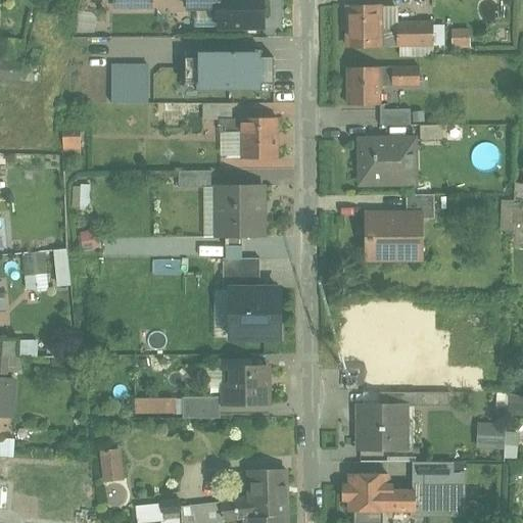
[(187,0),(188,9),(219,10),(219,28),(264,28),(263,0),(187,0)]
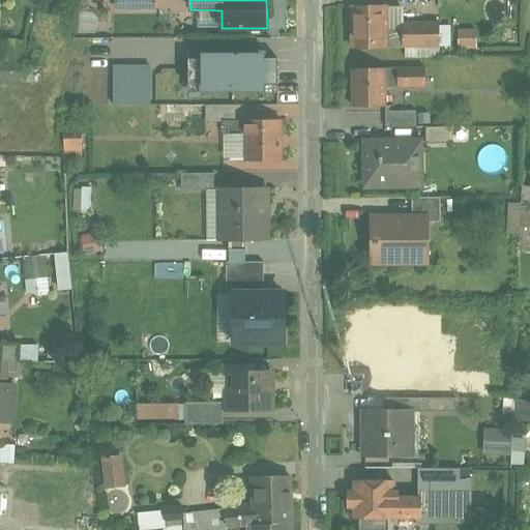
[(387,5),(355,5),(355,47),(387,46),(387,32),(387,5)]
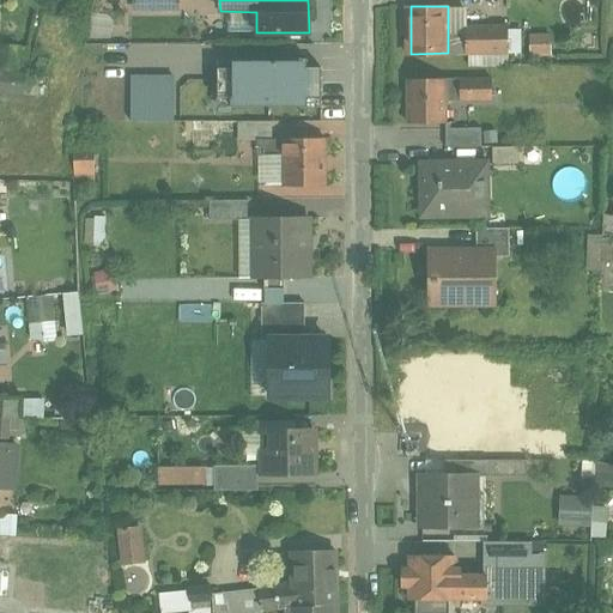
[(510,25),(468,25),(468,37),(448,37),(448,53),(511,53),(510,25)]
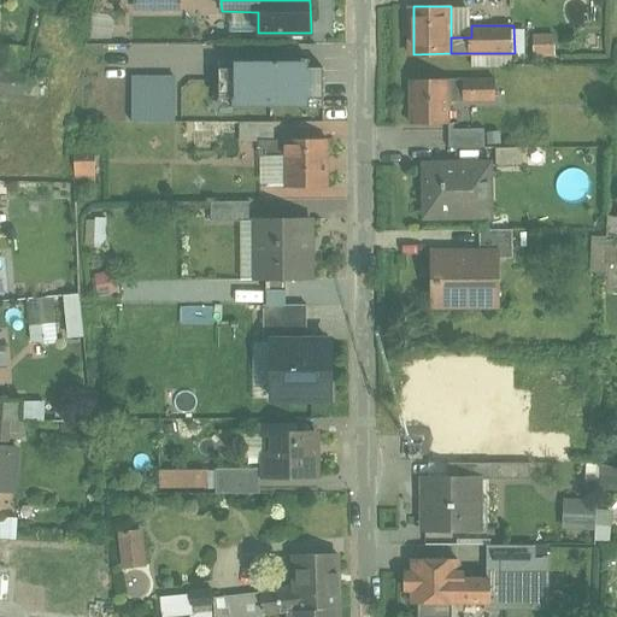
[(526,57),(548,56),(547,34),(524,35),(526,57)]
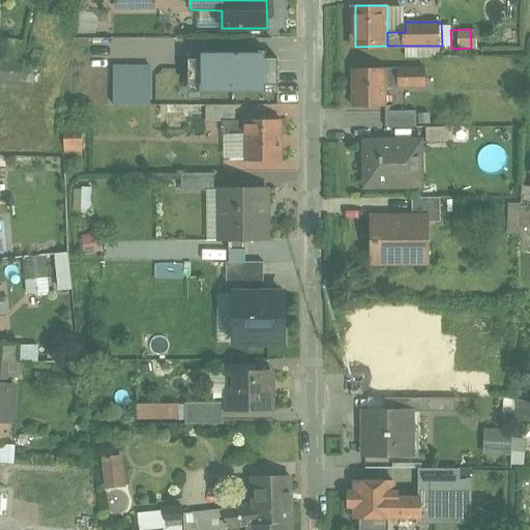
[(18,40),(5,38),(2,60),(15,61),(18,40)]
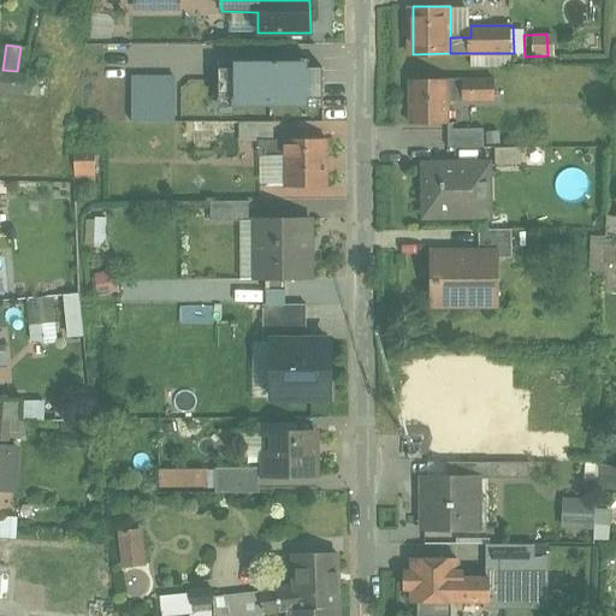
[(309,63),(286,63),(286,57),(264,58),(264,63),(230,63),(231,98),(235,98),(235,107),(323,106),(323,69),(309,69),(309,63)]
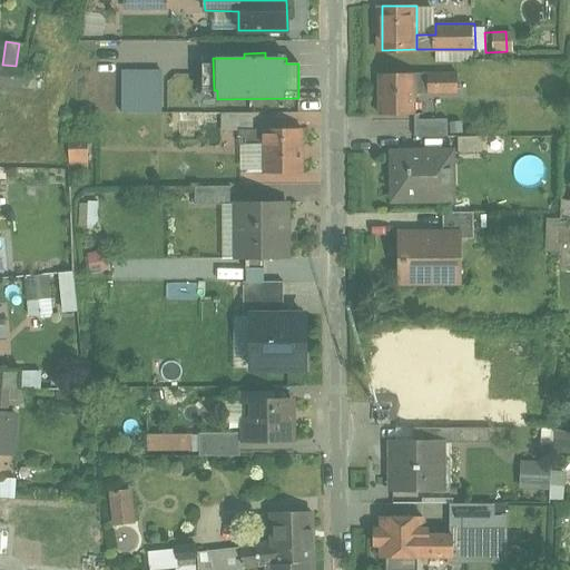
[(213,58),(202,58),(202,90),(214,90),(213,58)]
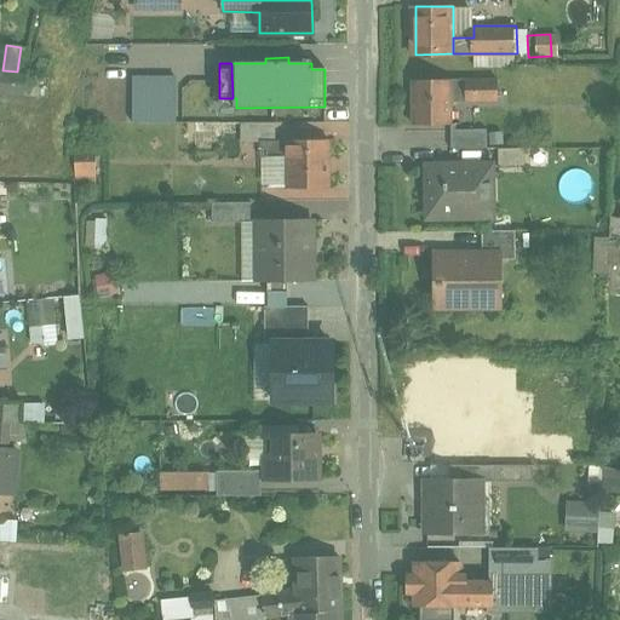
[(28,75),(0,73),(0,91),(27,95),(28,75)]
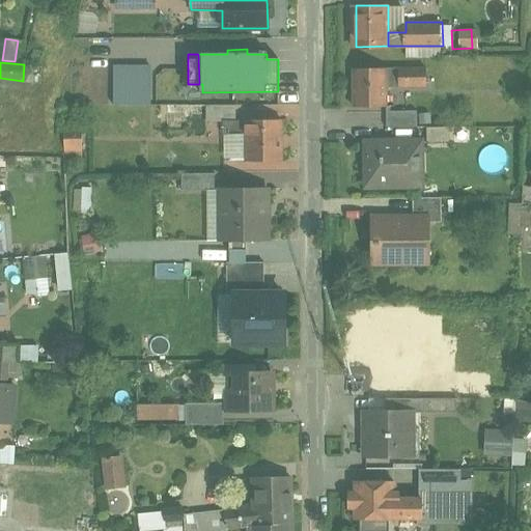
[(44,66),(24,64),(23,81),(42,83),(44,66)]
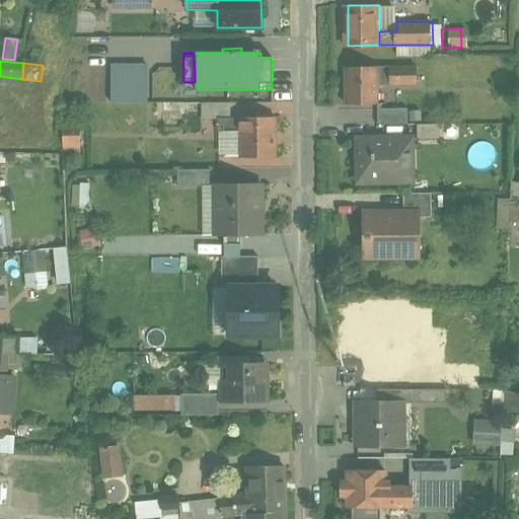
[(146,66),(114,67),(114,101),(146,101),(146,66)]
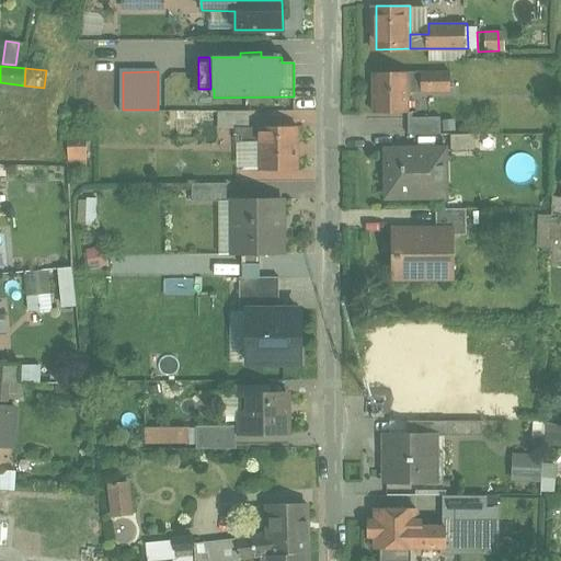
[(411,72),(377,72),(377,112),(411,112),(411,111),(411,92),(411,73),(411,72)]
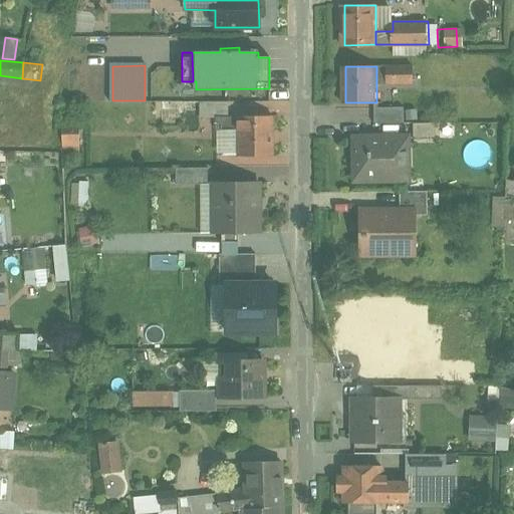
[(416,67),(376,67),(376,84),(416,84),(416,67)]
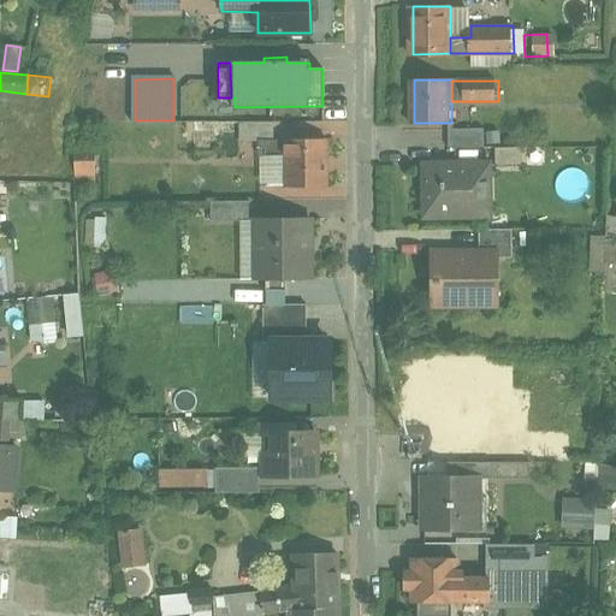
[(273,122),(241,122),(241,141),(260,141),(260,140),(273,140),(273,122)]
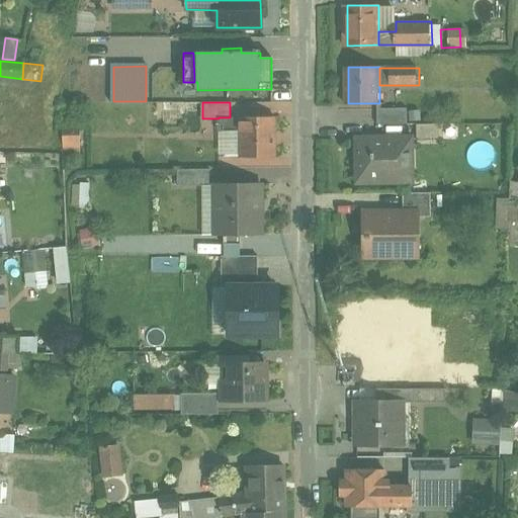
[(409,109),(382,108),(382,102),(379,102),(379,103),(378,125),(409,124),(409,109)]
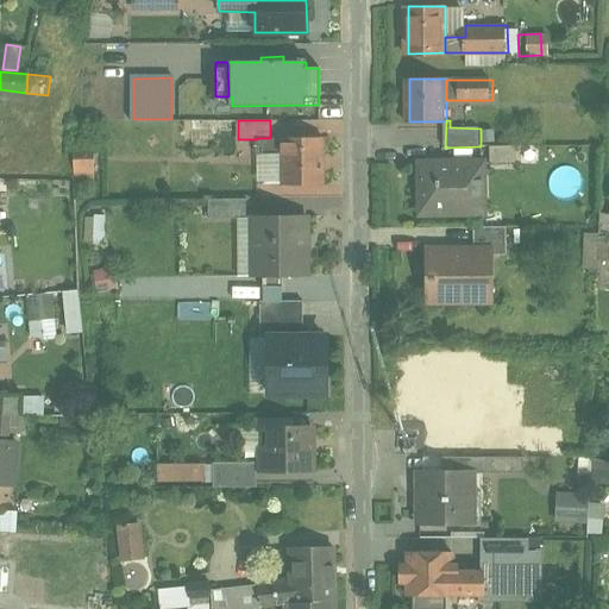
[(322,137),(282,138),(281,138),(270,138),(257,138),(257,139),(257,155),(282,155),(283,184),(324,184),(322,137)]
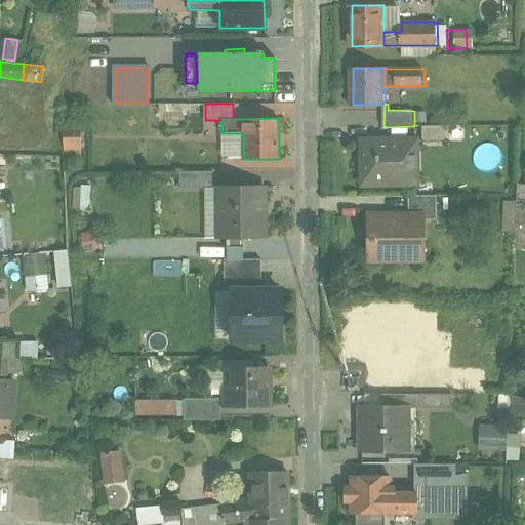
[(446,126),(423,126),(423,143),(446,143),(446,126)]
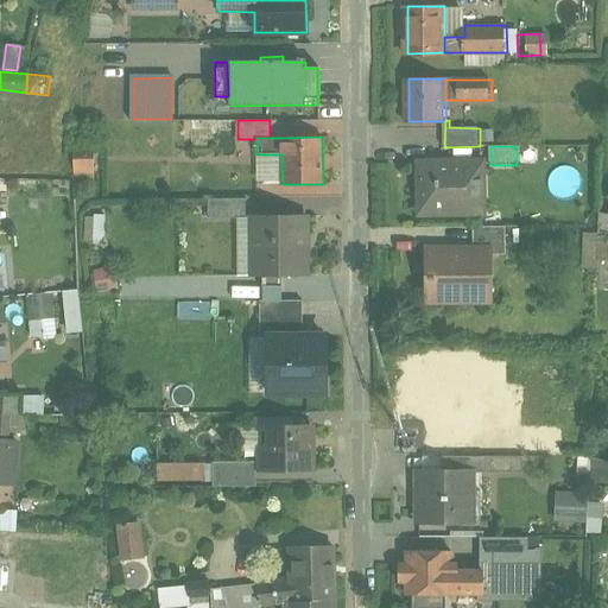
[(94,147),(74,147),(74,172),(94,172),(94,147)]
